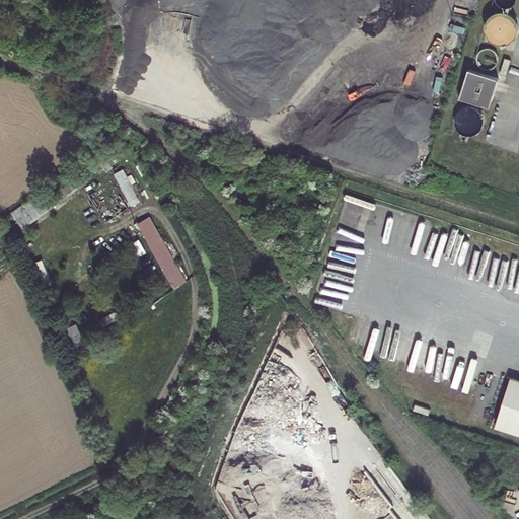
[(492,14),(489,18),(488,20),(488,23),(488,25),(490,30),(492,32),(496,35),(499,36),(501,36),(506,34),(508,33),(512,29),(513,26),(513,23),(513,21),(512,18),(511,16),(509,14),(507,13),(505,12),(499,11),(497,11),(492,14)]
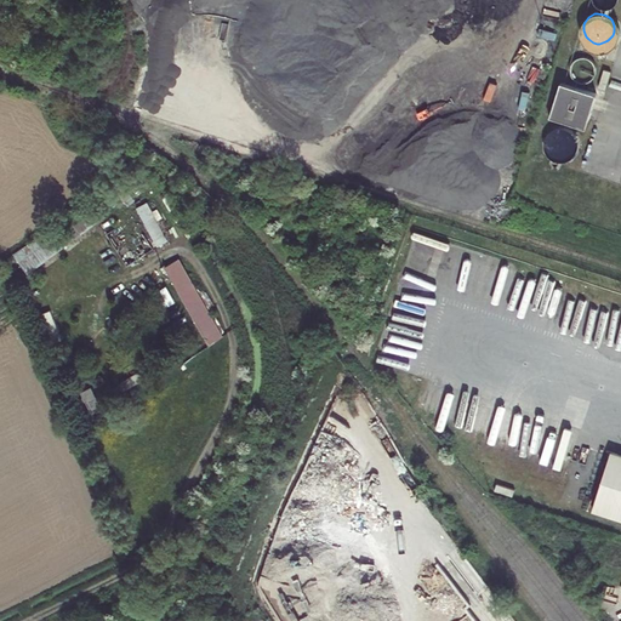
[(473,53),(469,52),(474,30),(465,28),(461,44),(450,41),(445,61),(465,66),(466,61),(471,63),(473,53)]
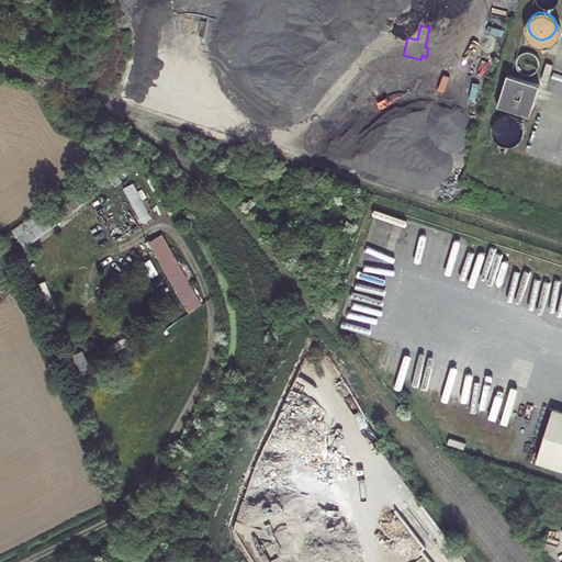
[(521,54),(519,55),(518,57),(517,58),(517,63),(517,65),(519,69),(523,72),(527,74),(532,74),(535,72),(538,69),(540,65),(540,60),(540,58),(539,56),(535,53),(532,52),(528,51),(524,52),(521,54)]
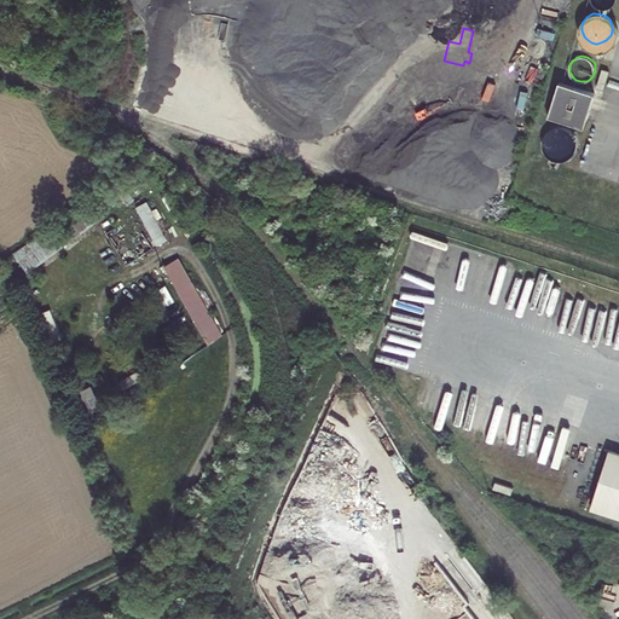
[(584,128),(595,93),(560,81),(549,117),(584,128)]
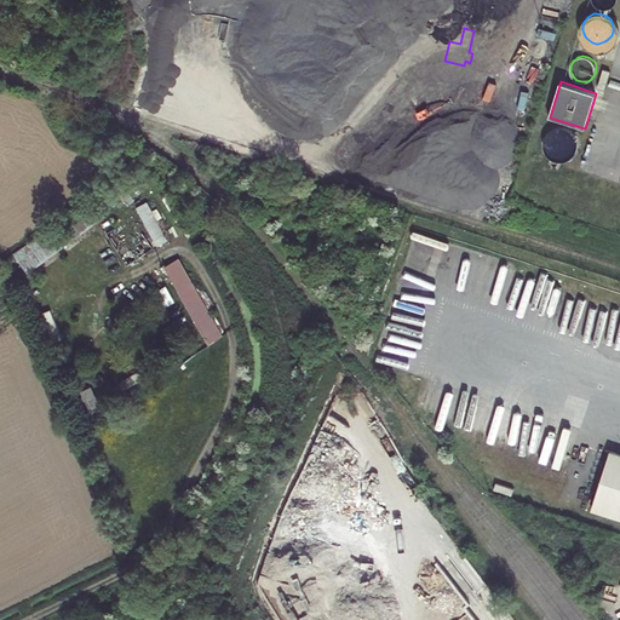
[(556,130),(550,133),(547,136),(545,138),(544,142),(544,145),(544,149),(546,155),(549,158),(555,161),(558,162),(564,162),(568,160),(570,159),(575,153),(577,149),(577,147),(577,143),(575,139),(574,136),(569,131),(562,128),(560,128),(556,130)]
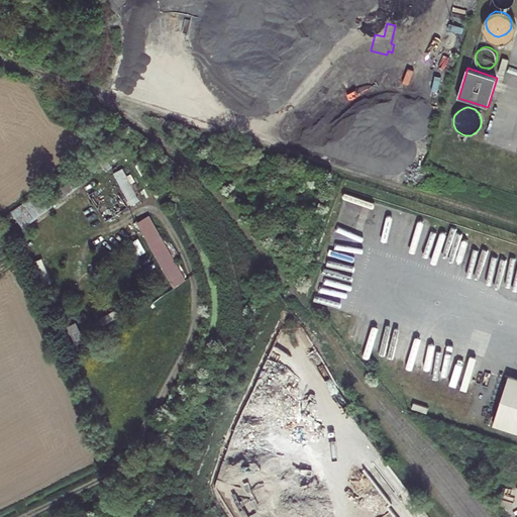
[(134,191),(122,169),(114,173),(126,195),(134,191)]
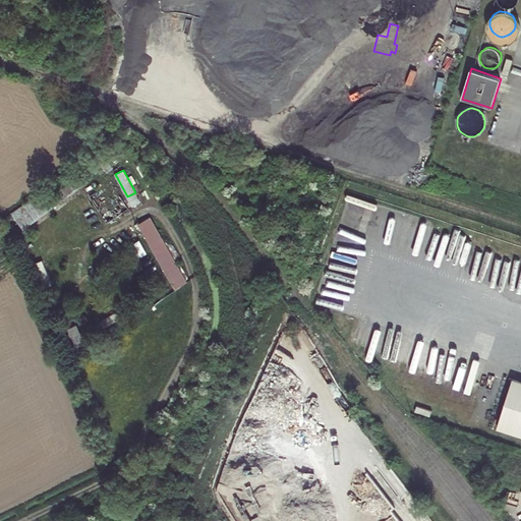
[(19,219),(25,227),(92,179),(85,171),(19,219)]
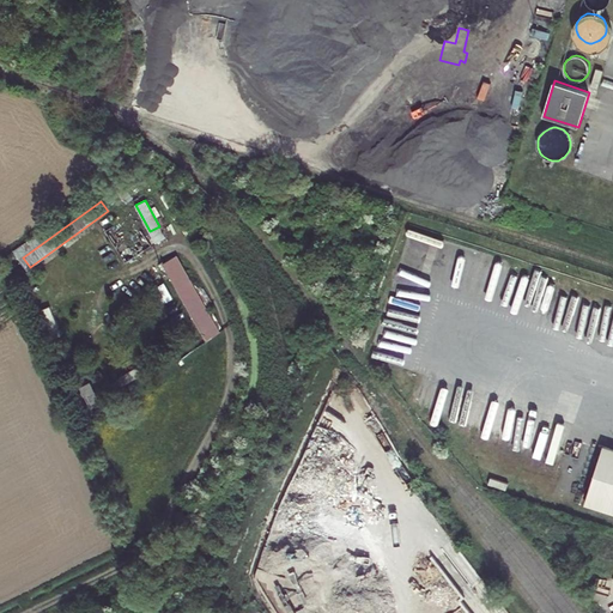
[(159,226),(150,231),(156,242),(167,237),(159,226)]
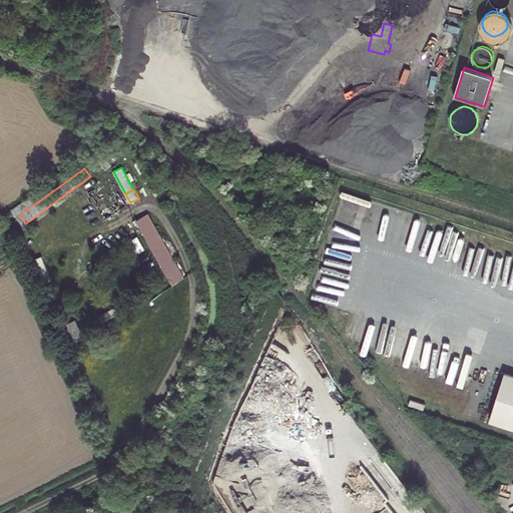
[(147,214),(137,221),(173,286),(183,278),(147,214)]
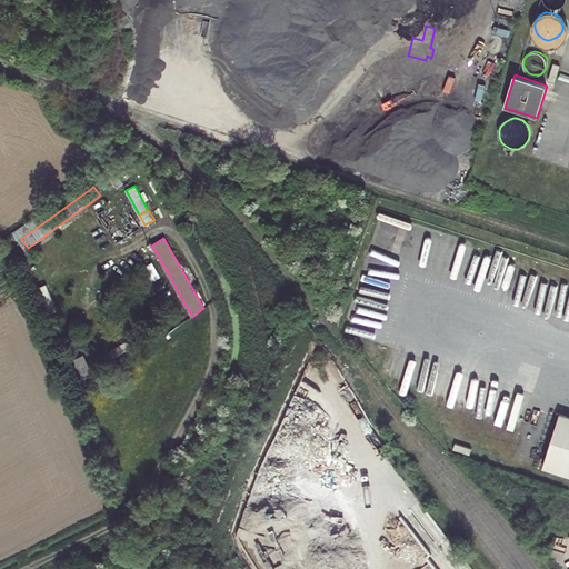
[(47,285),(39,287),(42,303),(51,301),(47,285)]
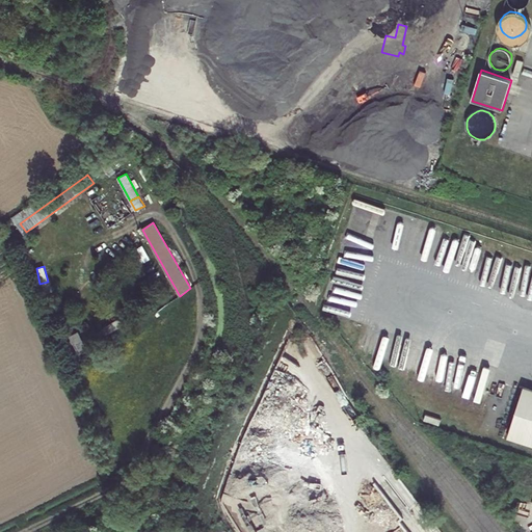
[(67,337),(73,352),(85,348),(79,331),(67,337)]
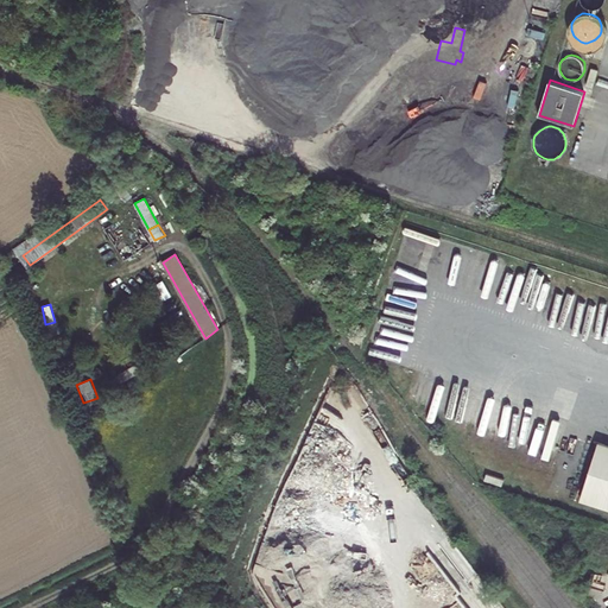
[(581,499),(607,507),(607,444),(599,442),(581,499)]
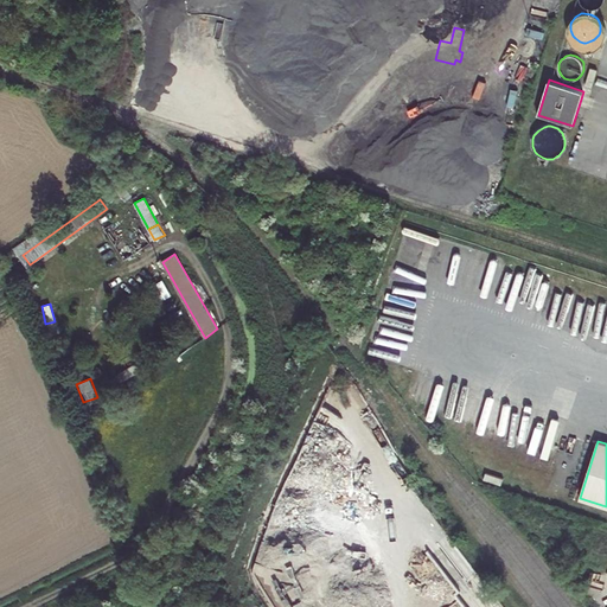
All buildings are outlined.
